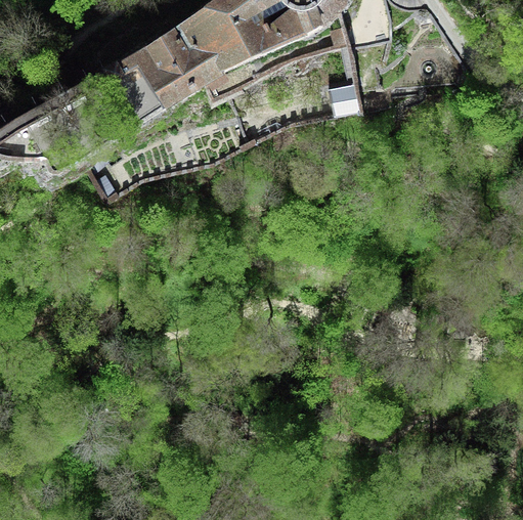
[(214,0),(175,25),(189,48),(214,55),(220,75),(306,38),(294,10),(254,34),(246,19),(278,0),(214,0)]
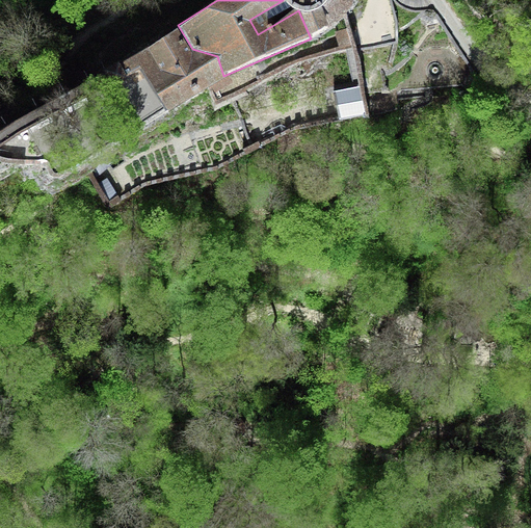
[(287,0),(289,3),(298,10),(309,12),(318,10),(324,6),(328,1),(328,0),(287,0)]
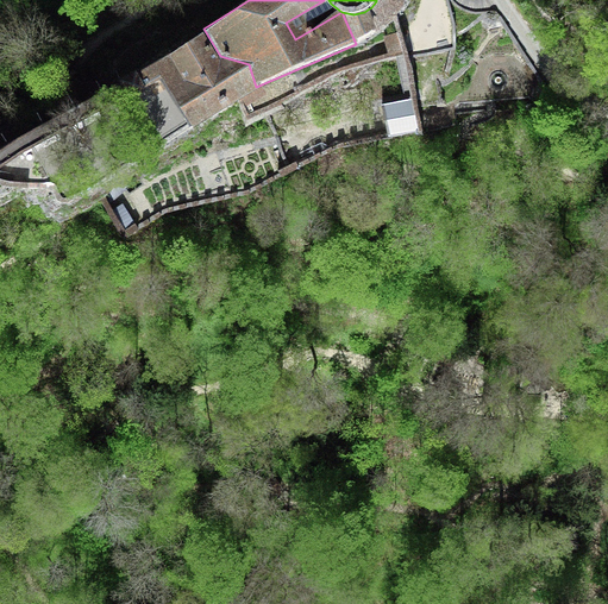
[(376,0),(376,1),(371,7),(364,12),(353,14),(342,12),(356,44),(378,36),(387,26),(395,19),(403,5),(403,0),(376,0)]
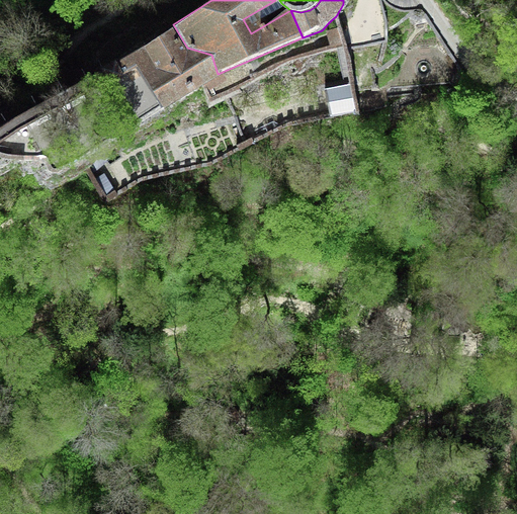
[(173,24),(120,58),(126,68),(135,64),(158,103),(161,108),(204,82),(211,78),(218,74),(211,55),(187,48),(173,24)]
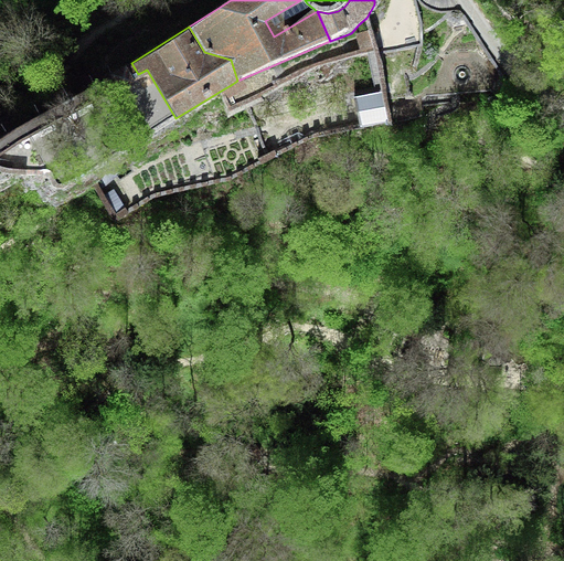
[(131,81),(123,66),(110,73),(119,88),(131,81)]
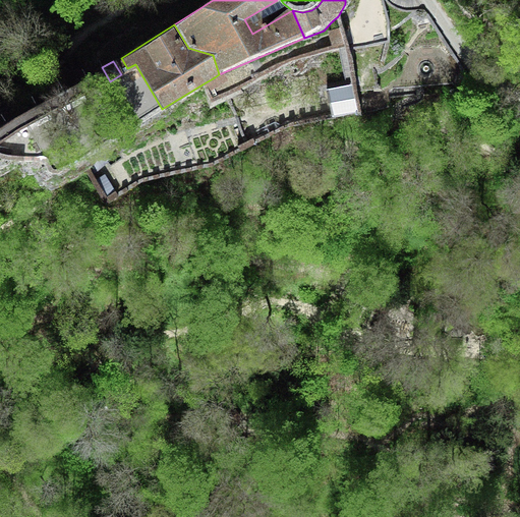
[(350,80),(325,87),(332,117),(357,112),(350,80)]
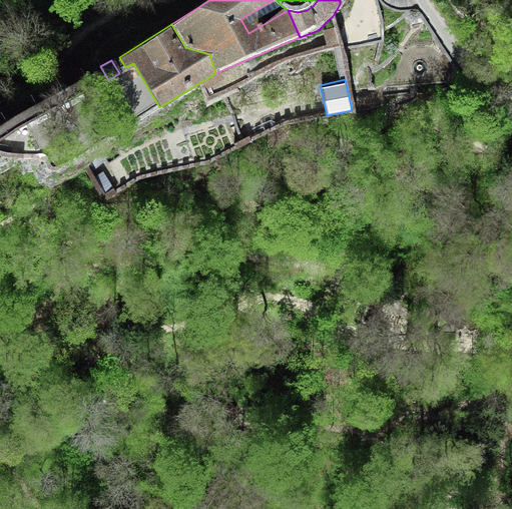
[(231,404),(224,404),(221,407),(221,413),(224,416),(229,416),(233,413),(234,408),(231,404)]
